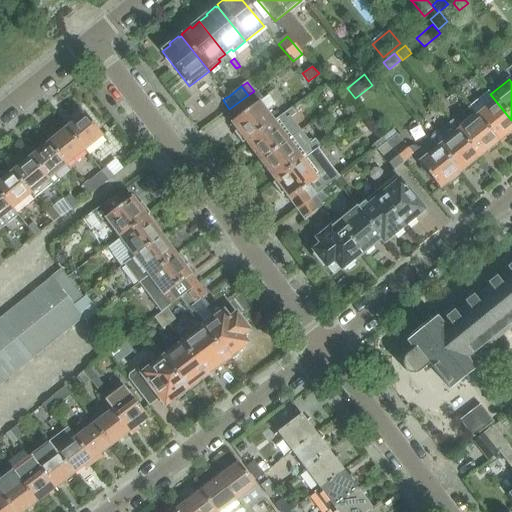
[(222,88),(219,90),(225,98),(229,96),(222,88)]
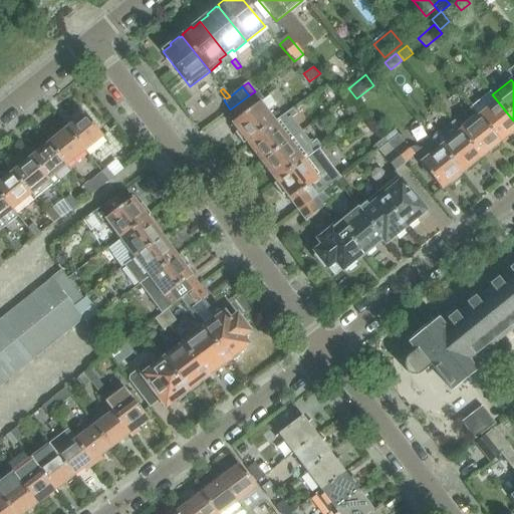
[(247,144),(274,123),(266,112),(272,108),(273,103),(268,97),(263,101),(256,90),(255,91),(249,95),(230,109),(238,119),(232,123),(238,132),(235,135),(243,146),(247,143),(247,144)]
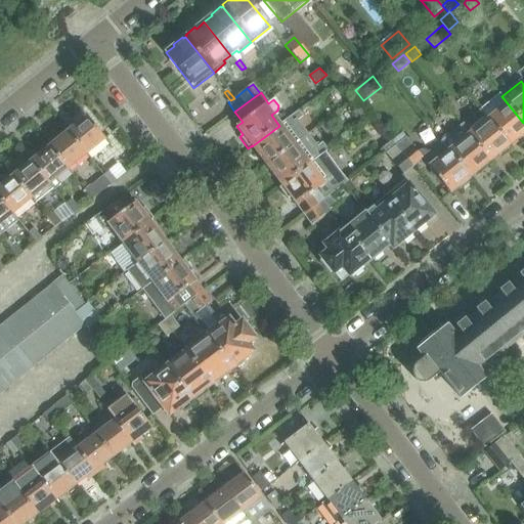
[(523,123),(501,96),(499,93),(480,110),(480,111),(488,120),(510,146),(518,140),(519,141),(523,136),(523,123)]
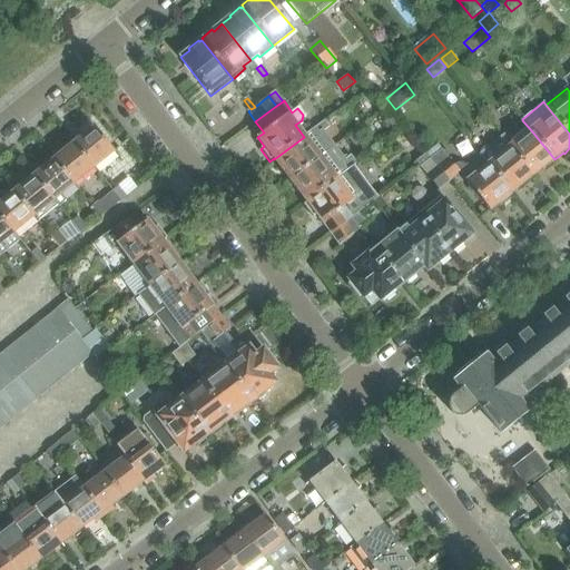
[(554,159),(531,130),(522,120),(501,137),(509,147),(533,177),(541,170),(542,172),(554,161),(553,160),(554,159)]
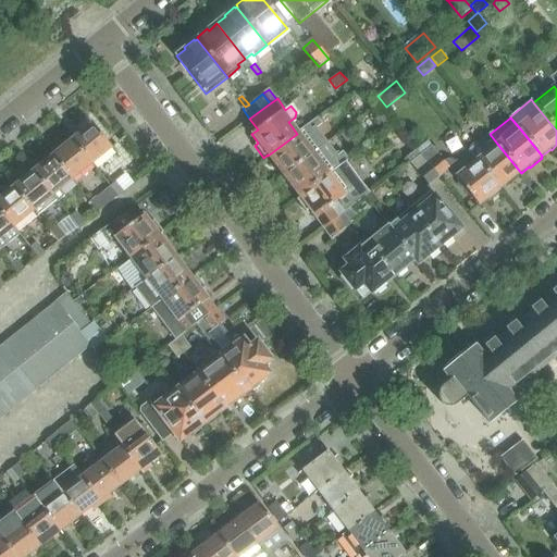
[(316,128),(321,124),(317,119),(297,134),(268,156),(274,164),(273,164),(282,176),(283,175),(284,176),(327,144),(316,128)]
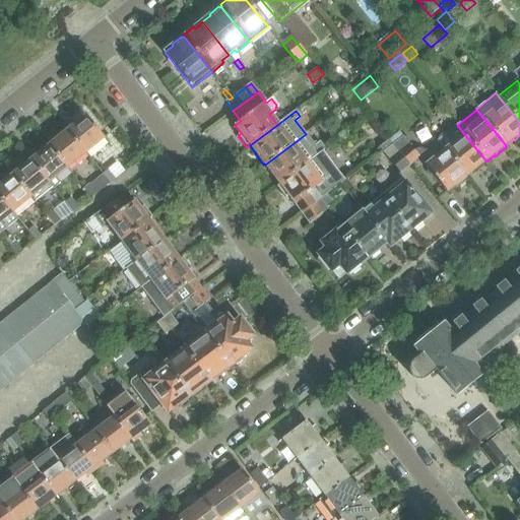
[(85,153),(104,138),(85,117),(67,131),(85,153)]
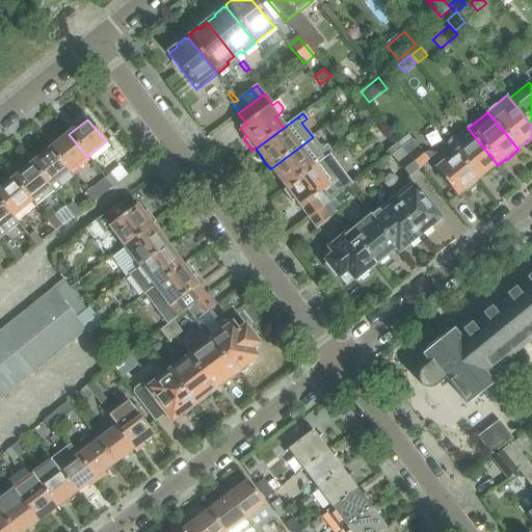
[(498,165),(475,137),(468,128),(448,143),(448,144),(455,154),(455,153),(478,181),(485,175),(486,176),(498,167),(497,166),(498,165)]
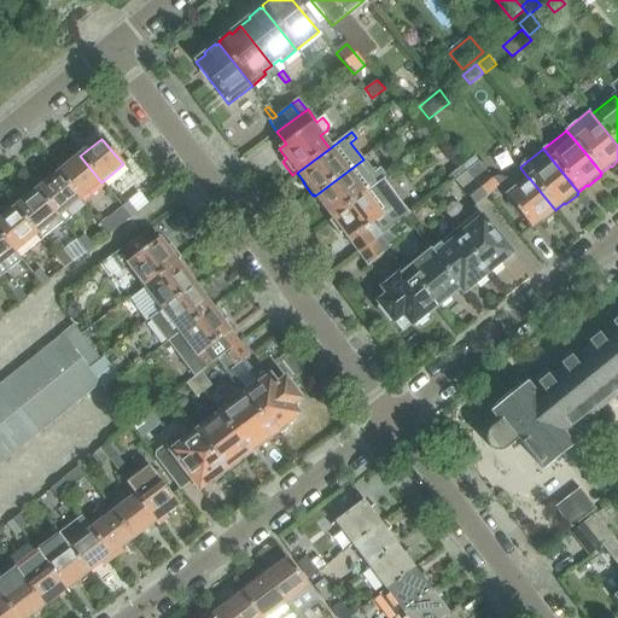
[(80,199),(101,182),(80,156),(58,174),(80,199)]
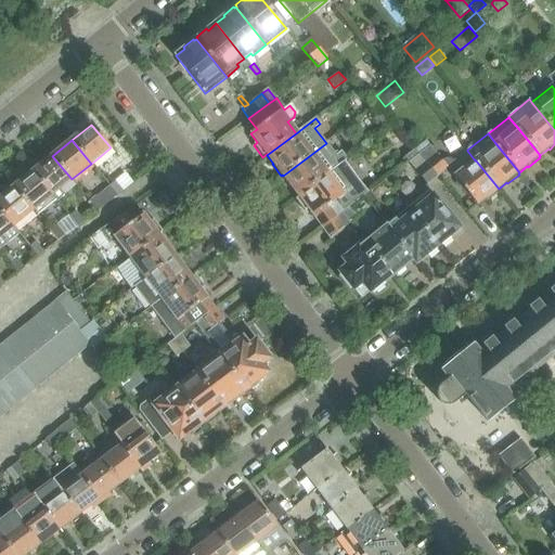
[(341,151),(336,155),(326,143),(283,176),(284,178),(283,178),(292,190),(293,190),(298,197),(345,163),(346,162),(345,160),(347,159),(341,151)]
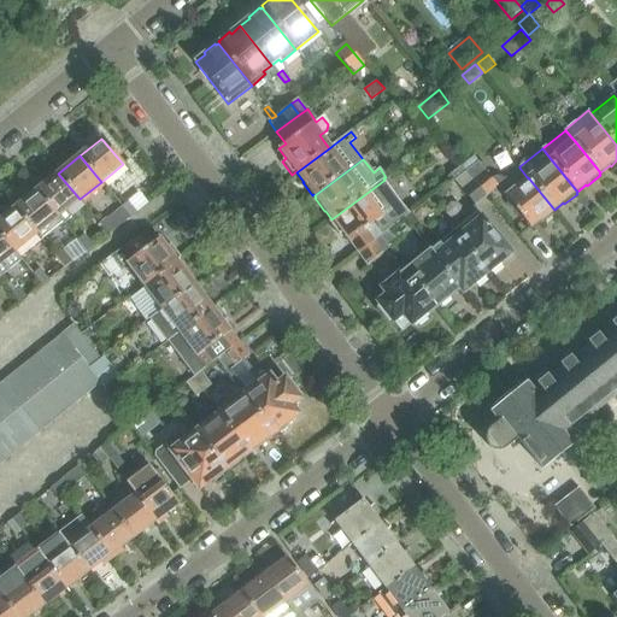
[(497,177),(492,182),(472,159),(462,169),(465,174),(468,176),(487,198),(498,189),(530,230),(540,222),(541,223),(553,213),(552,211),(554,210),(528,177),(528,178),(519,168),(504,181),(501,177),(497,177)]
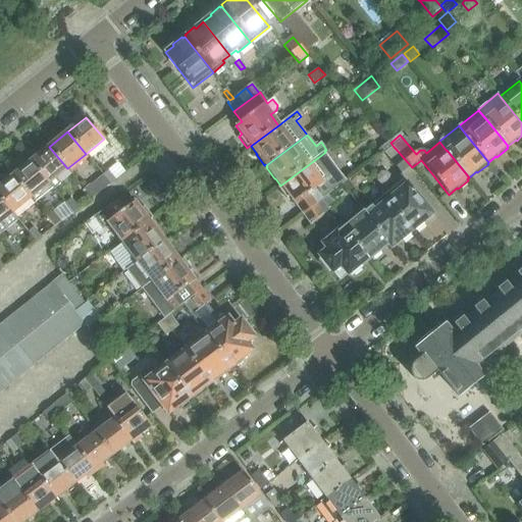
[(384,154),(394,147),(390,143),(381,150),(384,154)]
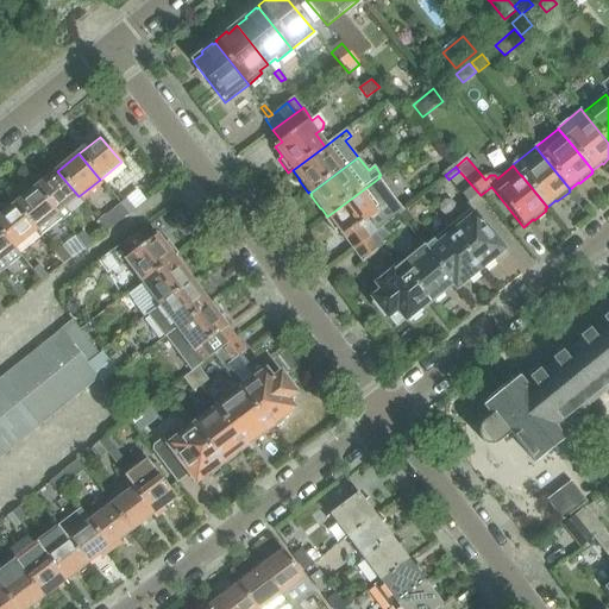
[(66,207),(79,196),(57,171),(36,189),(57,214),(62,221),(71,214),(66,207)]
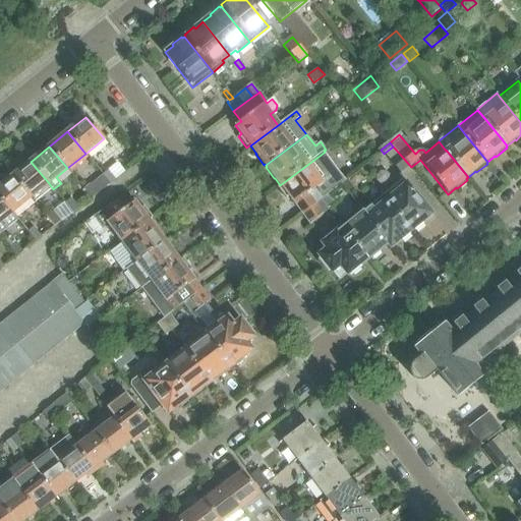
[(400,175),(411,167),(395,149),(393,147),(384,154),(400,175)]
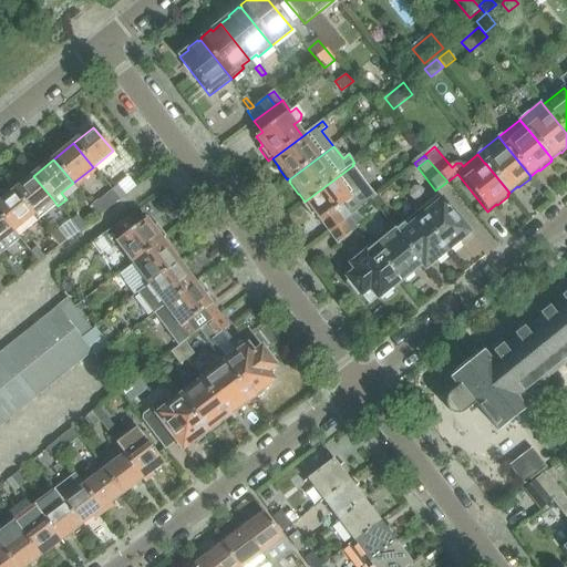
[(377,197),(369,187),(352,166),(305,202),(306,203),(302,205),(311,217),(315,214),(329,234),(353,215),(377,197)]
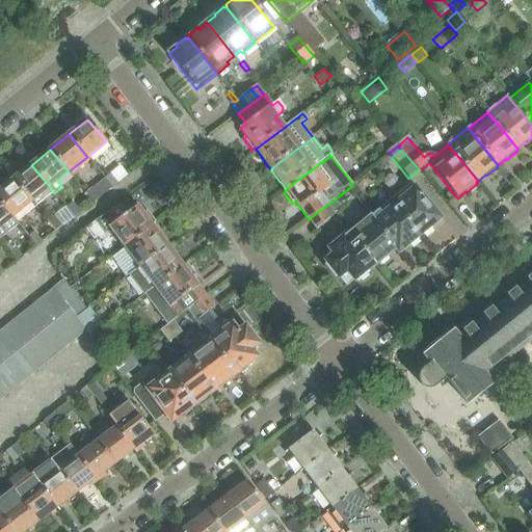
[(30,203),(50,187),(31,165),(12,180),(30,203)]
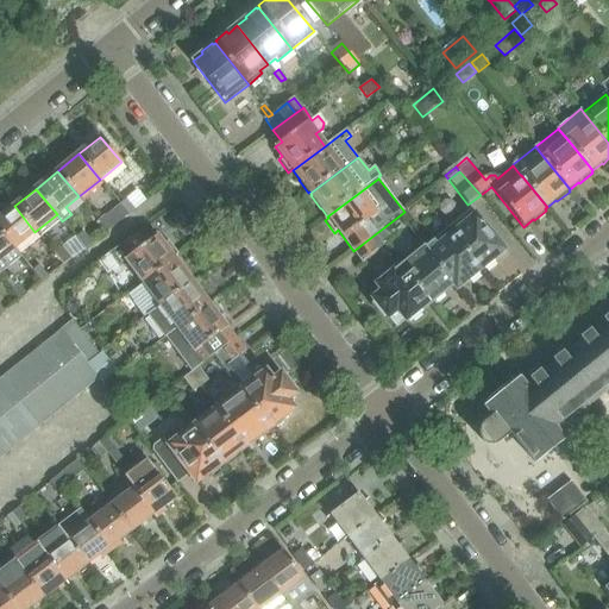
[(573,194),(570,198),(582,212),(585,208),(573,194)]
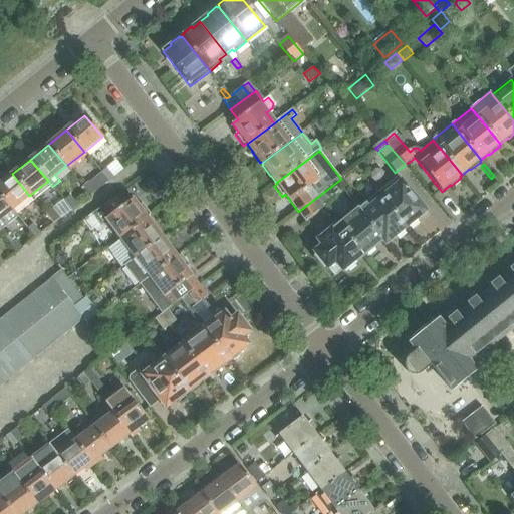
[(108,182),(114,177),(106,168),(101,173),(108,182)]
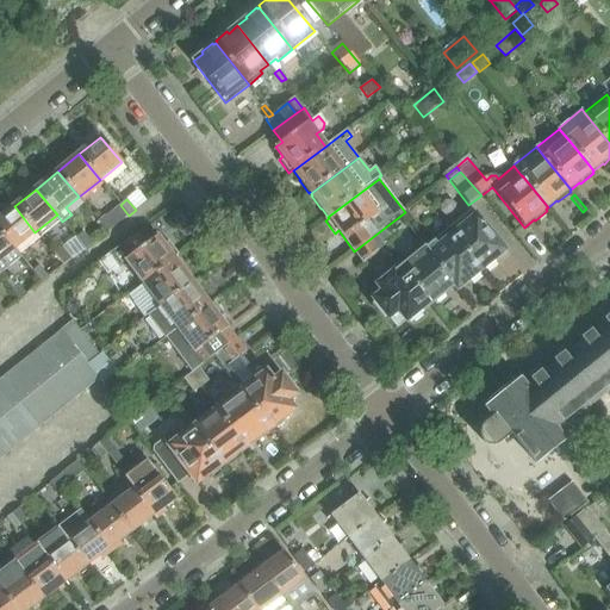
[(107,232),(129,216),(120,205),(98,222),(107,232)]
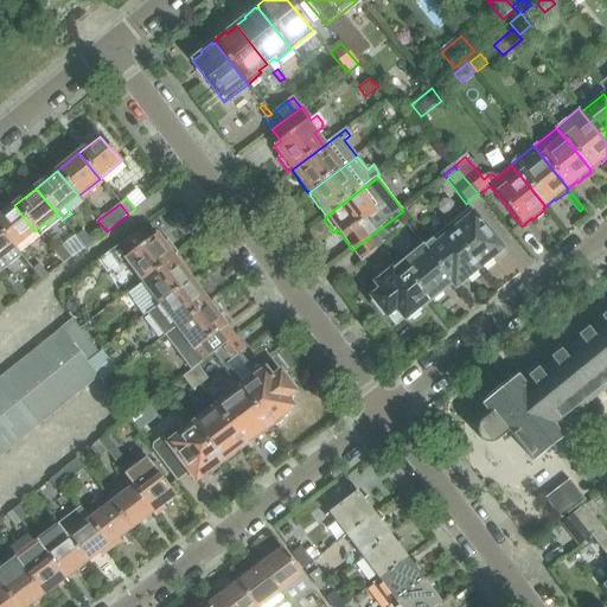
[(0,231),(13,248),(34,231),(14,205),(0,216),(0,231)]
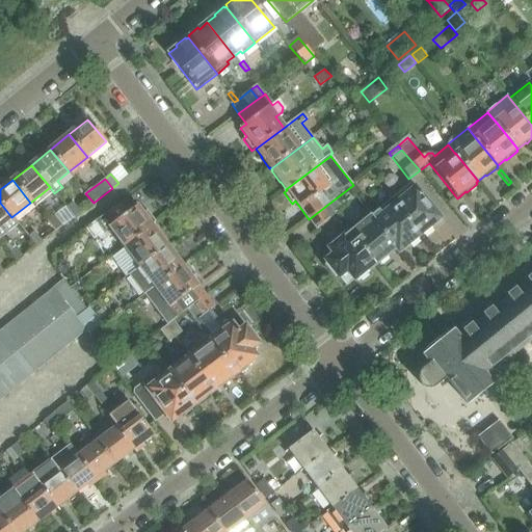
[(354,195),(360,191),(354,185),(349,189),(354,195)]
